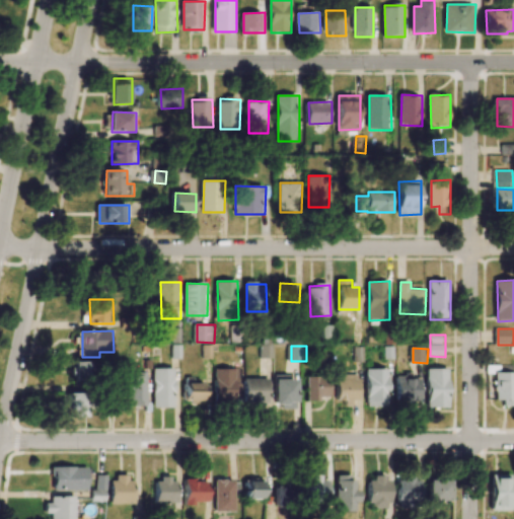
[(94,382),(94,362),(76,362),(76,381),(94,382)]
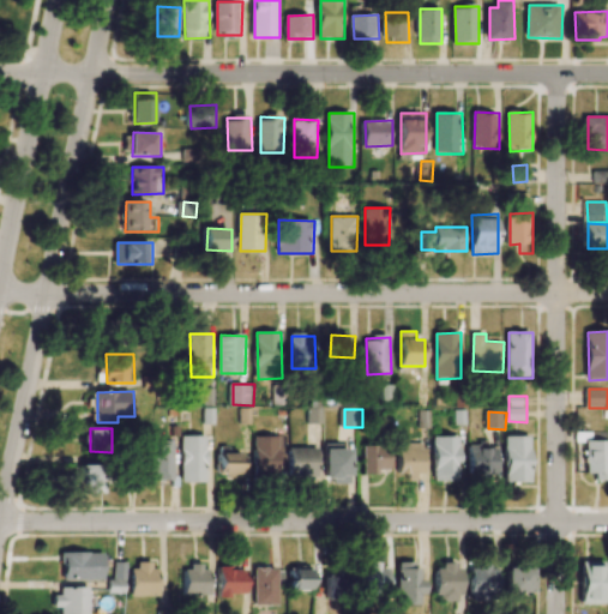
[(210,437),(185,435),(184,482),(210,482),(210,437)]
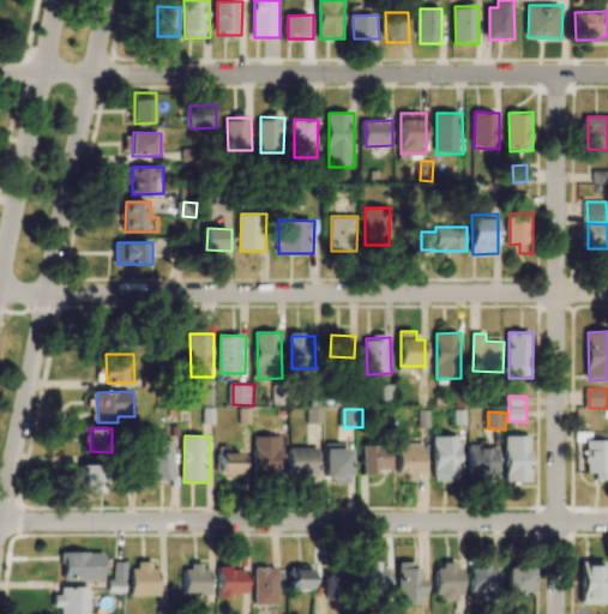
[(257,437),(257,473),(288,474),(289,437),(257,437)]
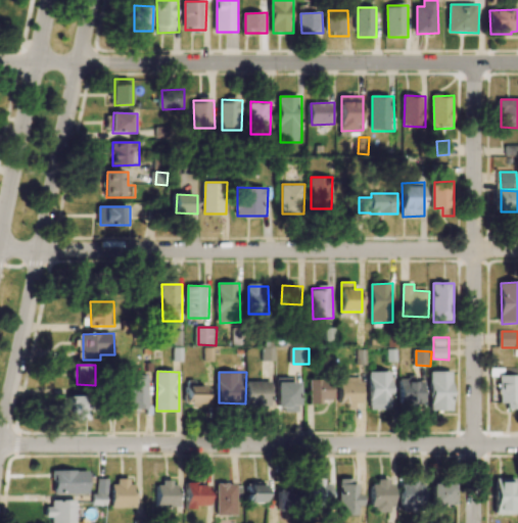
[(393,372),(372,372),(372,410),(393,411),(393,372)]
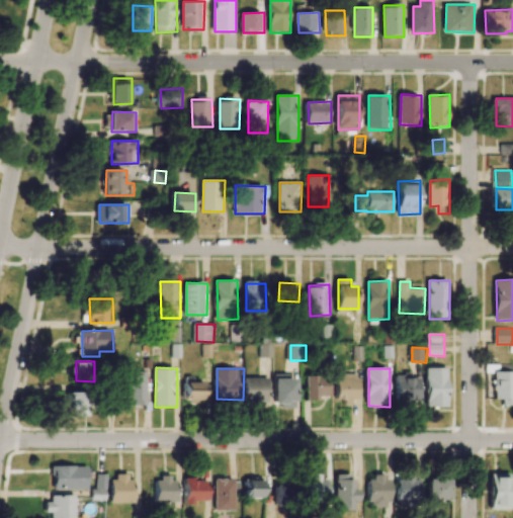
[(449,368),(428,368),(428,408),(450,407),(449,368)]
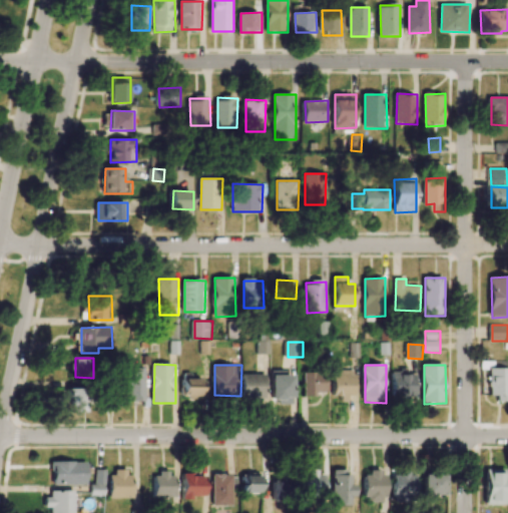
[(507,369),(492,369),(492,402),(507,401),(507,369)]
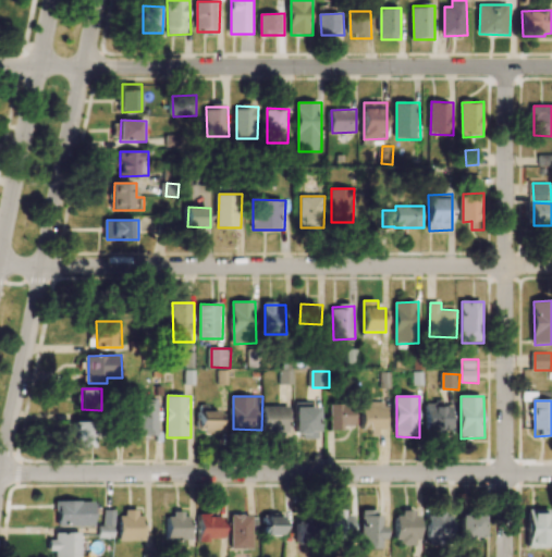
[(160,434),(160,401),(139,401),(139,434),(160,434)]
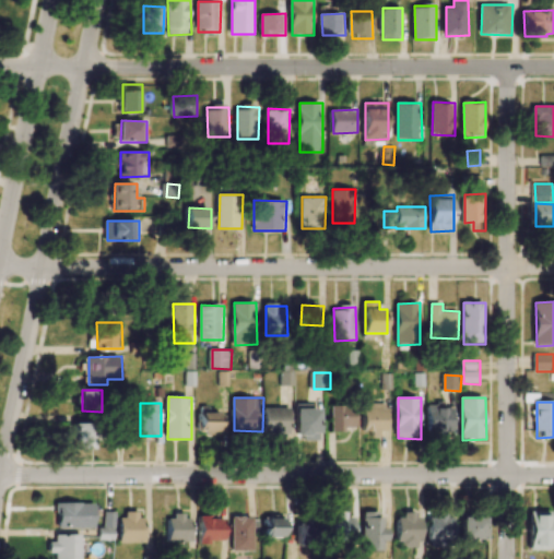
[(428,404),(429,435),(456,435),(455,407),(447,408),(447,404),(428,404)]
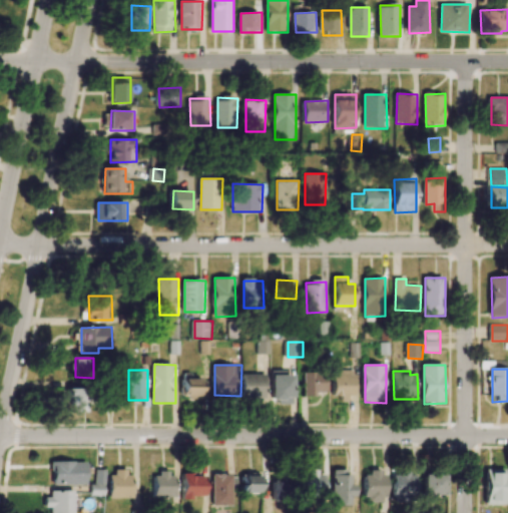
[(358,396),(358,372),(335,372),(334,396),(344,396),(344,402),(351,402),(351,396),(358,396)]
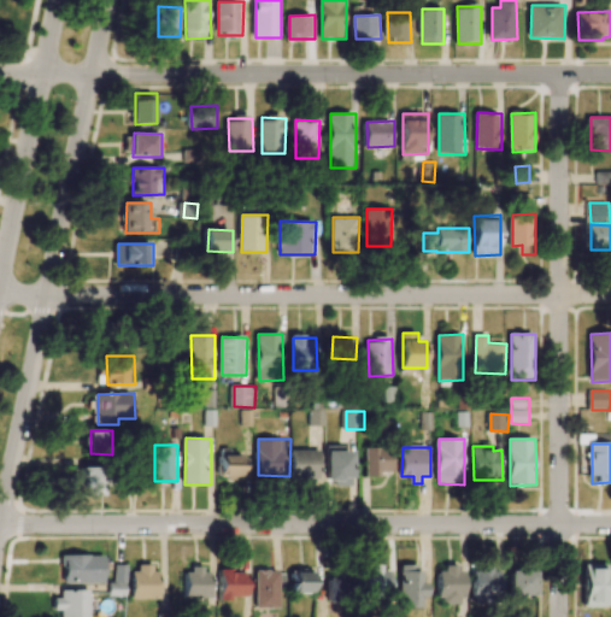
[(394,471),(395,448),(369,448),(368,477),(383,477),(385,471),(394,471)]
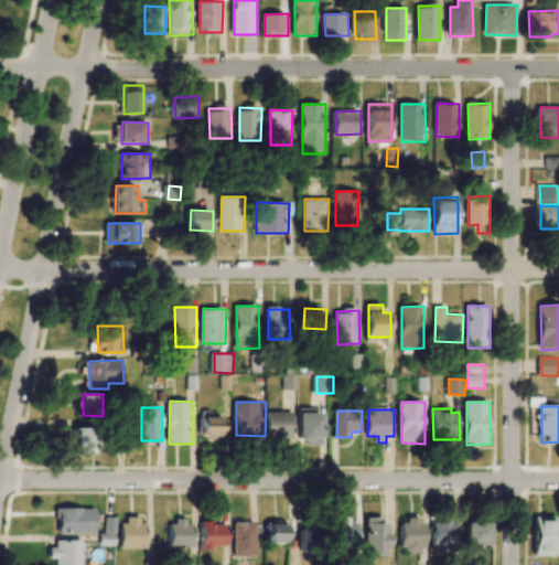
[(294,412),(268,413),(268,443),(296,441),(294,412)]
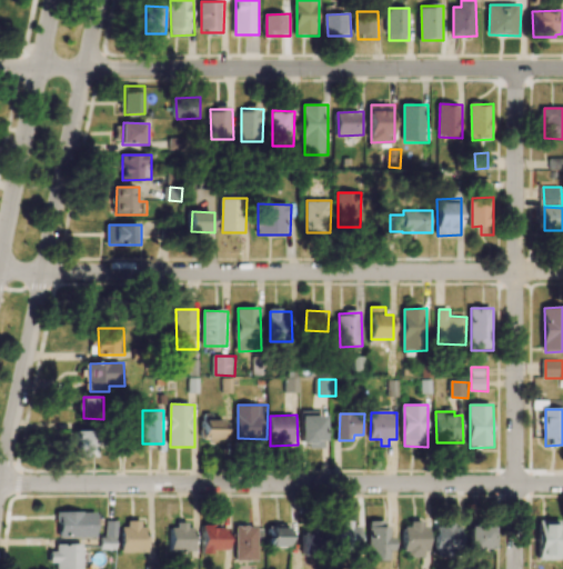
[(328,416),(303,416),(304,447),(329,447),(328,416)]
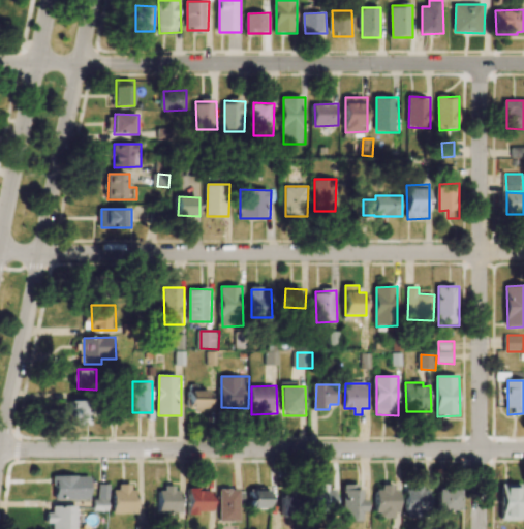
[(211,391),(190,391),(190,409),(211,409),(211,391)]
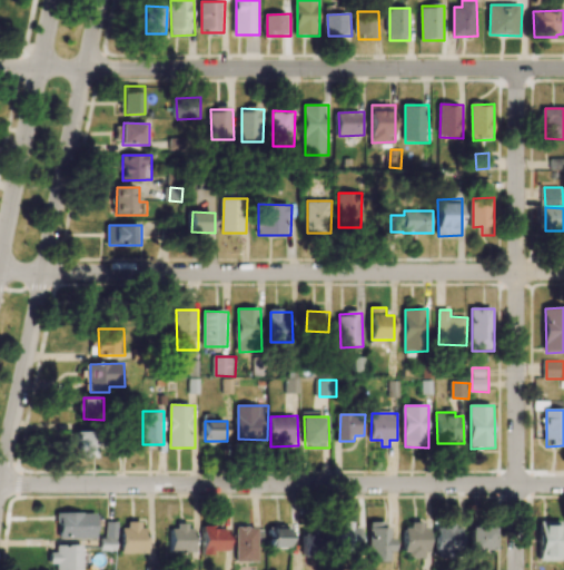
[(96,459),(97,433),(77,432),(76,459),(96,459)]
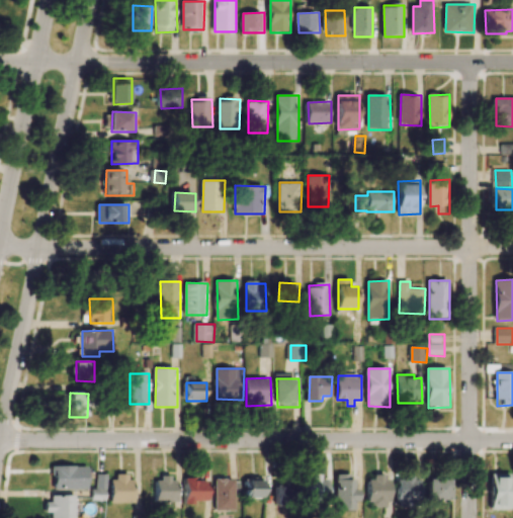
[(55,490),(90,490),(90,465),(55,466),(55,490)]
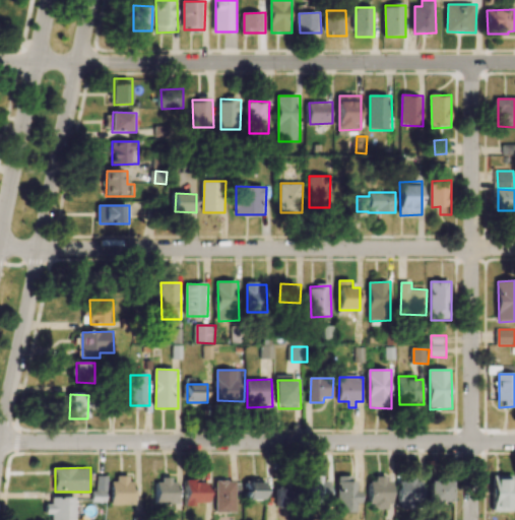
[(110,503),(111,476),(101,475),(100,492),(94,491),(94,502),(110,503)]
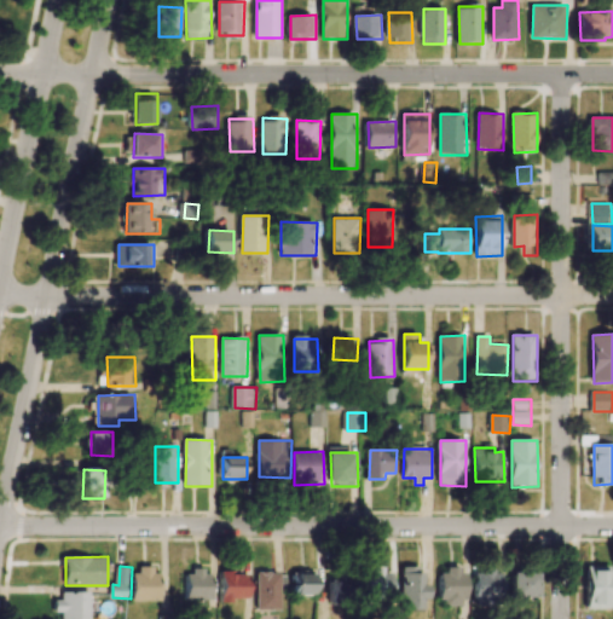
[(589,609),(612,609),(612,566),(588,567),(589,609)]
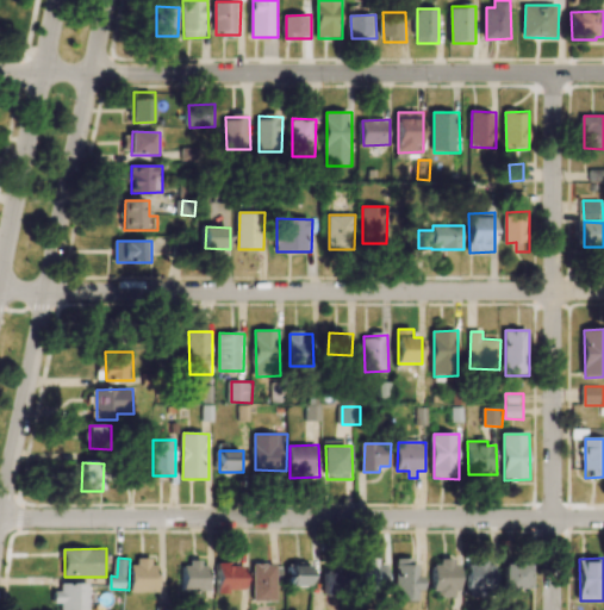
[(424,576),(421,576),(422,561),(399,560),(398,601),(424,602),(424,576)]
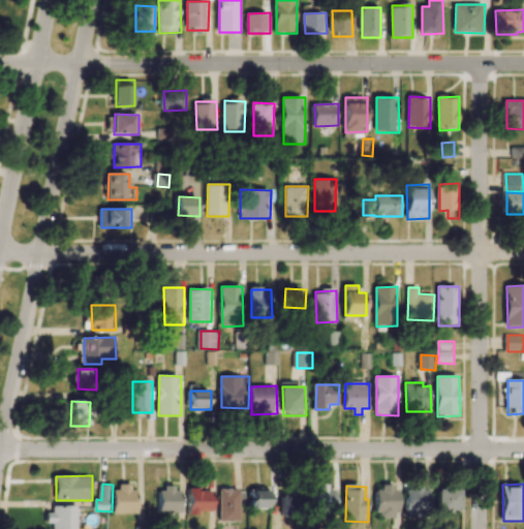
[(430,517),(431,486),(408,486),(408,516),(430,517)]
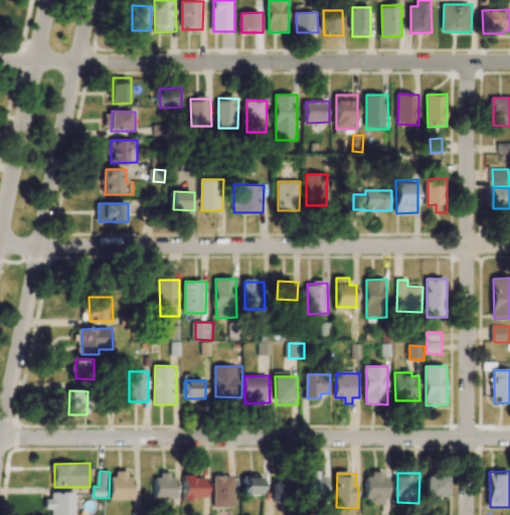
[(113,500),(136,499),(136,474),(112,474),(113,500)]
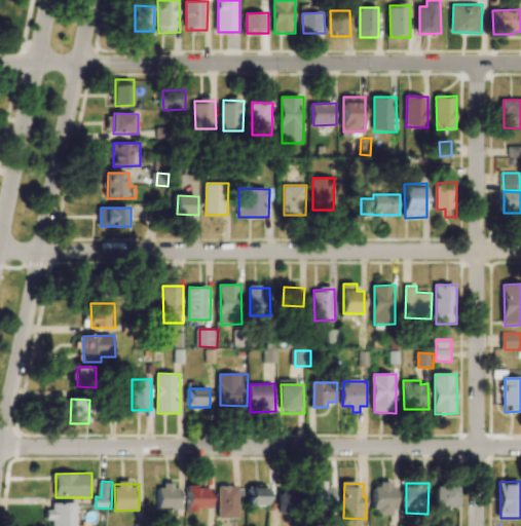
[(312,506),(336,508),(336,485),(312,484),(312,506)]
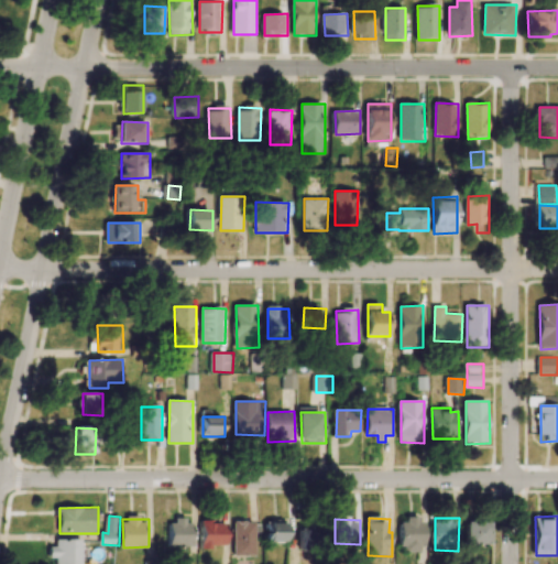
[(403,520),(403,552),(426,552),(426,520),(403,520)]
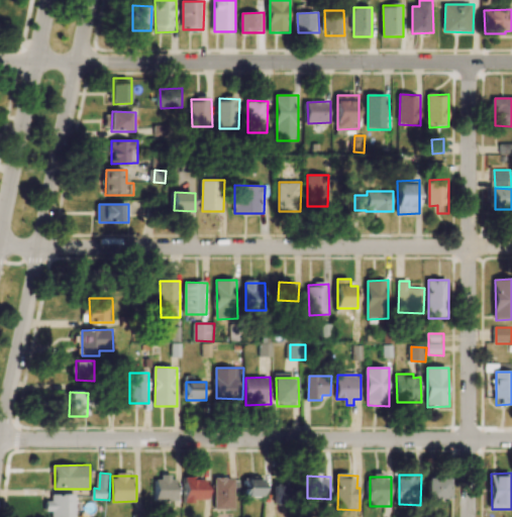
[(158,501),(179,501),(179,478),(158,478),(158,501)]
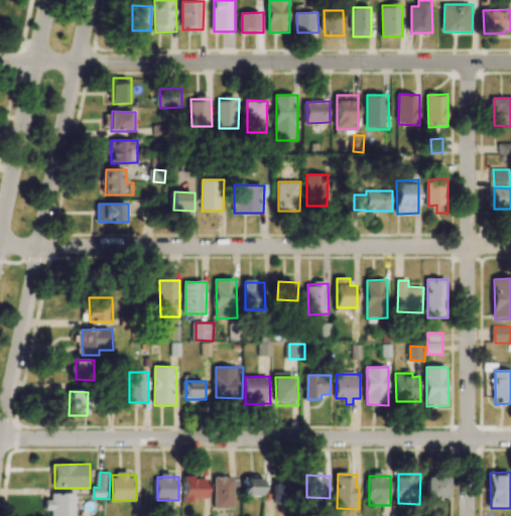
[(186,501),(210,501),(210,477),(185,478),(186,501)]
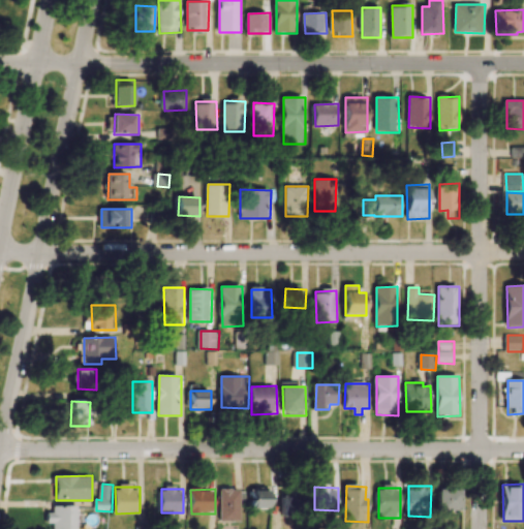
[(222,522),(243,521),(242,489),(221,489),(222,522)]
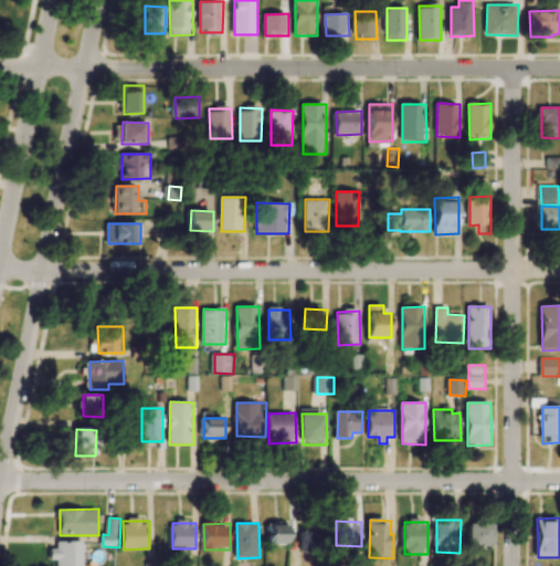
[(493,523),(468,523),(469,546),(494,546),(493,523)]
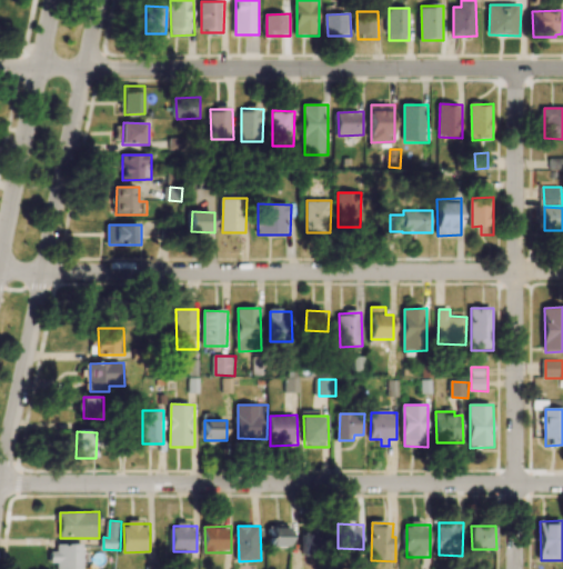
[(293,547),(292,527),(271,527),(271,547),(293,547)]
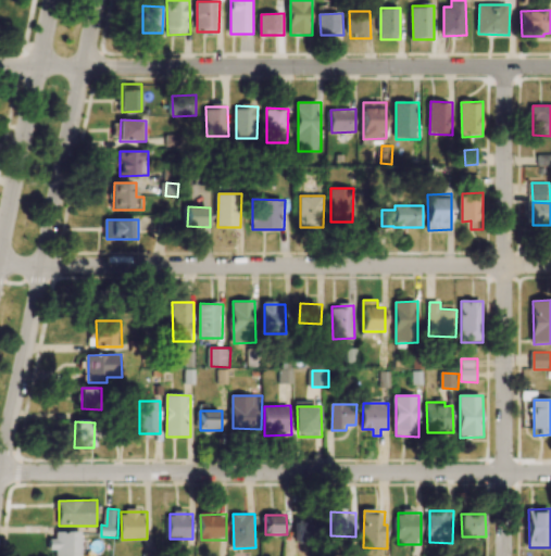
[(321,521),(300,522),(300,538),(321,536),(321,521)]
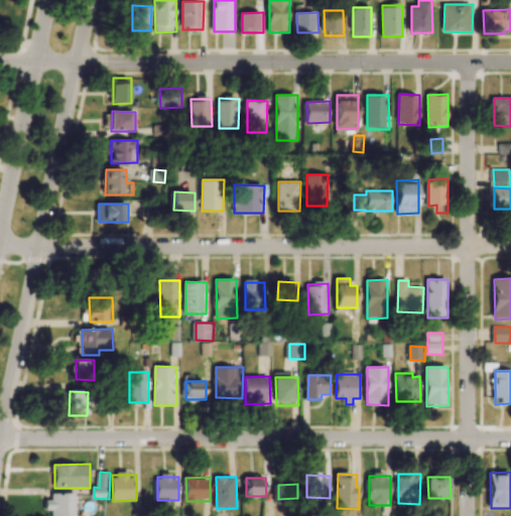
[(78,515),(78,494),(53,494),(53,500),(47,500),(47,510),(53,510),(53,515),(78,515)]
